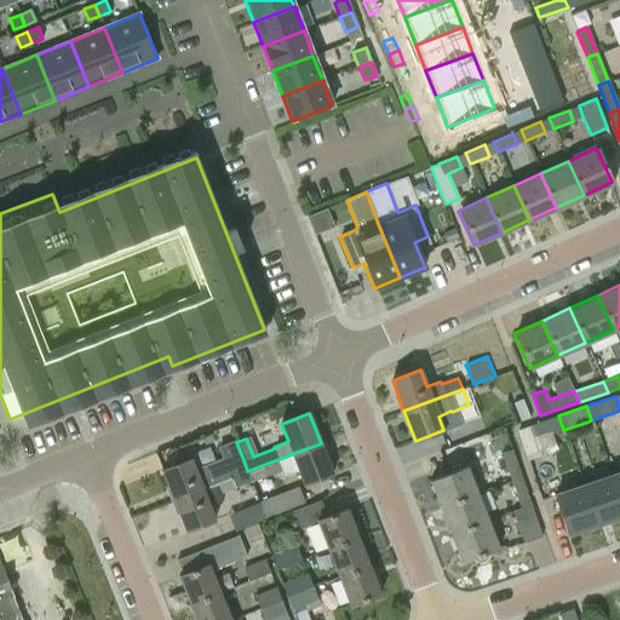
[(563,430),(558,415),(517,430),(526,457),(556,447),(551,434),(563,430)]
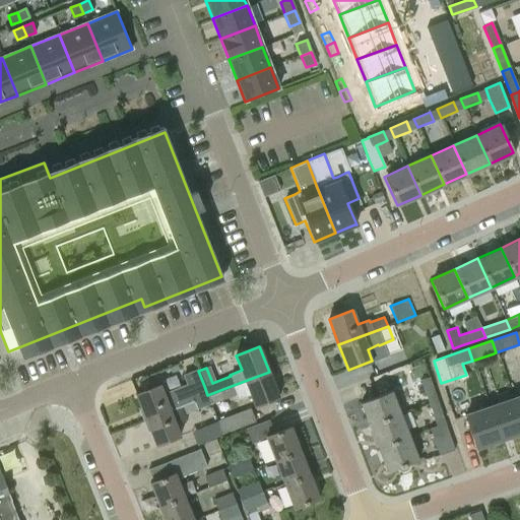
[(420,380),(429,404),(438,400),(430,377),(424,362),(408,367),(413,383),(420,380)]
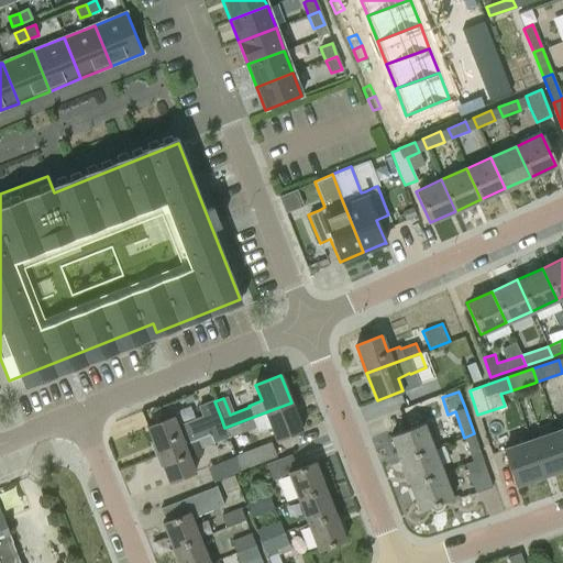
[(199,407),(203,417),(176,427),(173,418),(147,428),(158,454),(184,444),(224,428),(221,418),(214,401),(214,400),(199,407)]
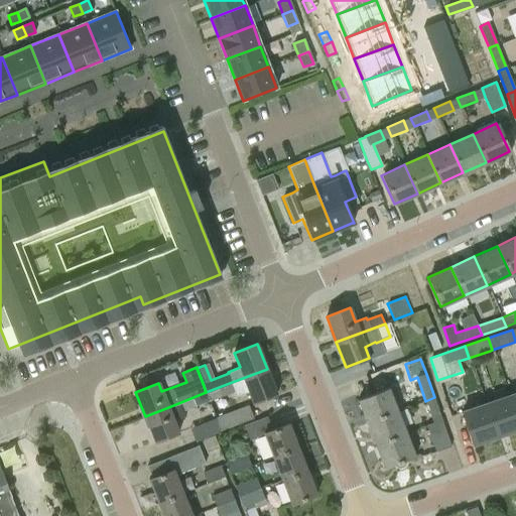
[(232,382),(206,392),(210,401),(236,391),(237,394),(248,390),(253,403),(276,394),(267,369),(232,382)]
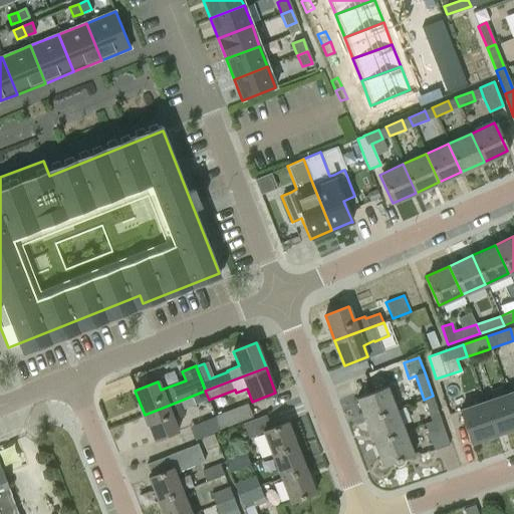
[(372,392),(384,388),(379,374),(367,379),(372,392)]
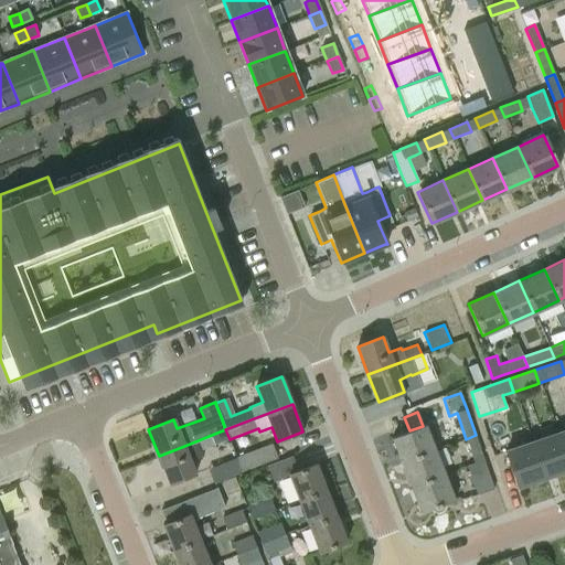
[(402,464),(435,451),(425,425),(423,426),(409,430),(391,438),(402,464)]
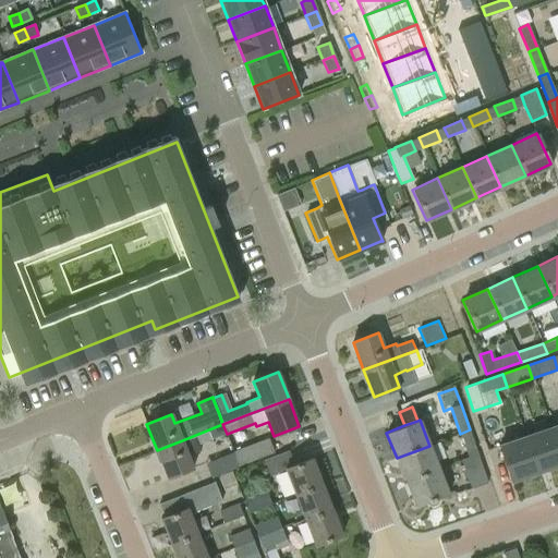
[(227,434),(222,424),(182,440),(157,450),(168,477),(193,468),(187,456),(199,450),(197,446),(227,434)]
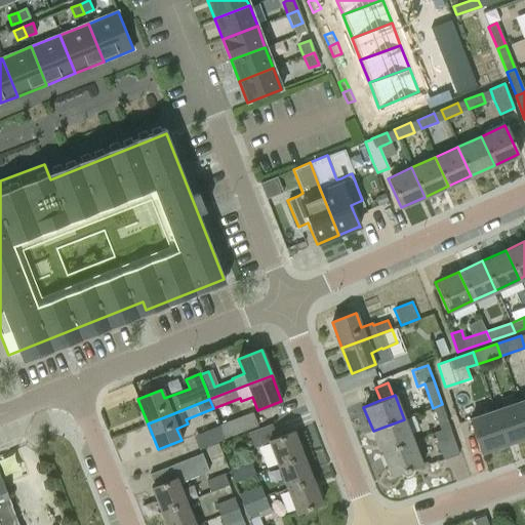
[(442,404),(433,408),(441,432),(450,428),(442,404)]
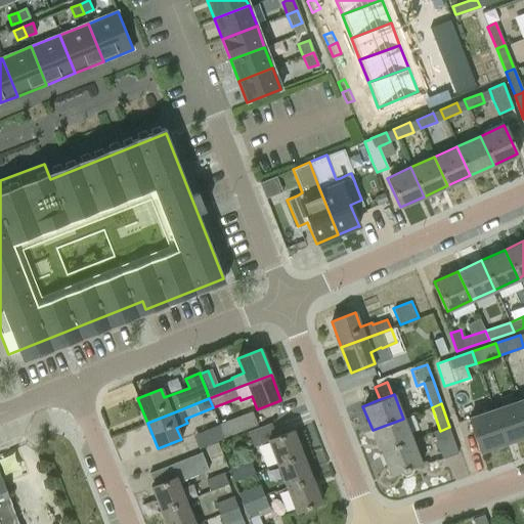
[(493,411),(505,445),(523,437),(523,423),(517,403),(493,411)]
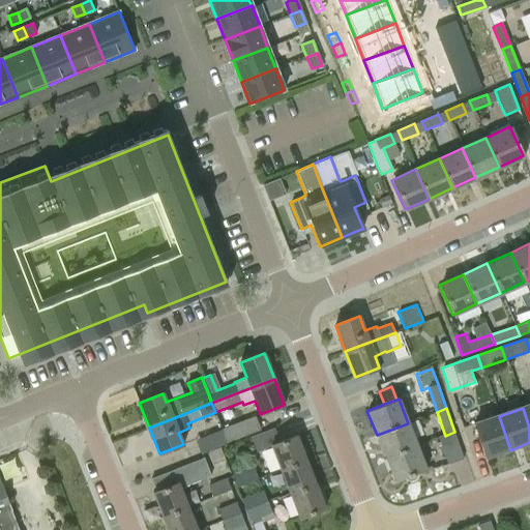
[(260,430),(255,416),(221,429),(222,432),(227,443),(260,430)]
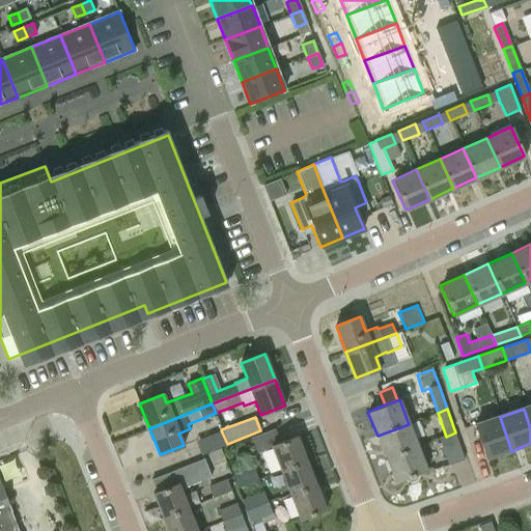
[(486,459),(511,451),(500,417),(475,426),(486,459)]
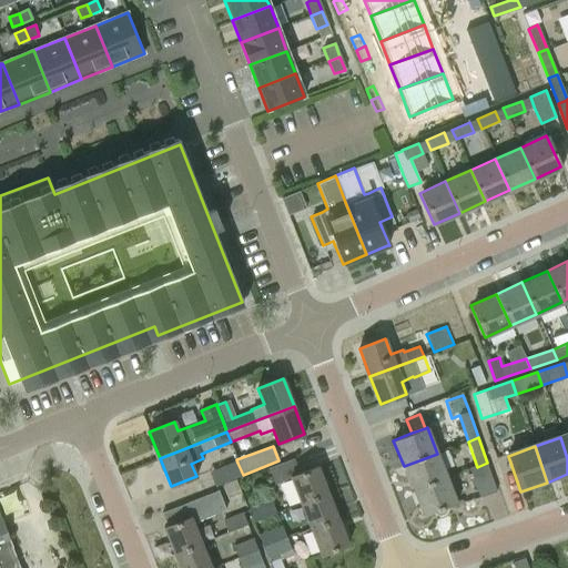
[(404,466),(413,492),(447,478),(437,454),(404,466)]
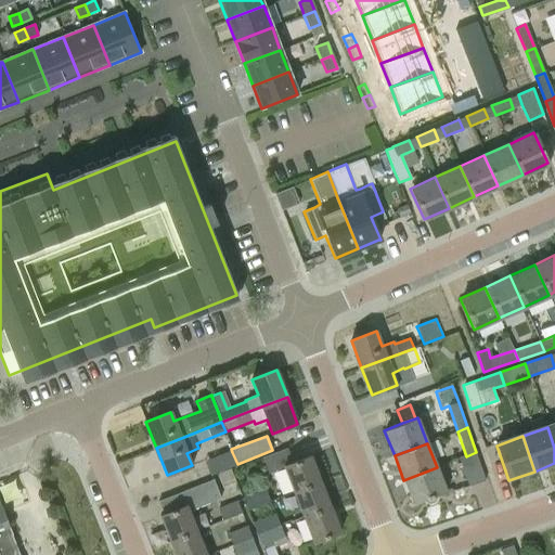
[(283,467),(293,492),(320,481),(310,455),(293,463),(287,448),(262,457),(269,473),(283,467)]
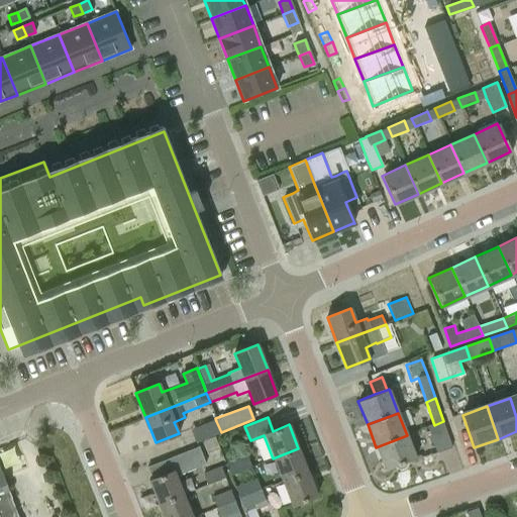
[(216,421),(195,430),(199,441),(203,439),(204,441),(215,436),(215,435),(221,433),(221,432),(216,421)]
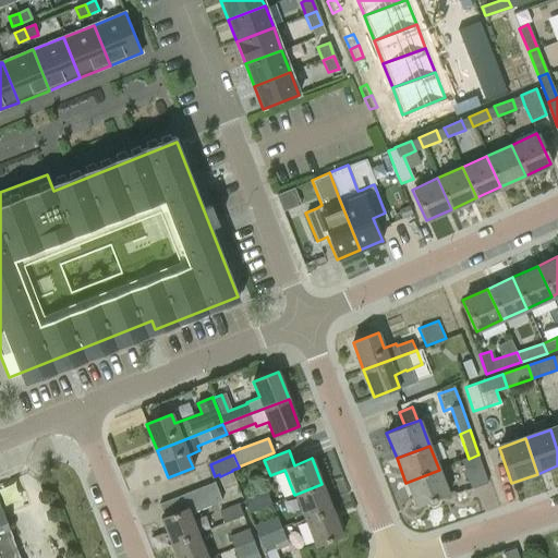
[(469,459),(461,461),(471,489),(488,483),(478,455),(469,459)]
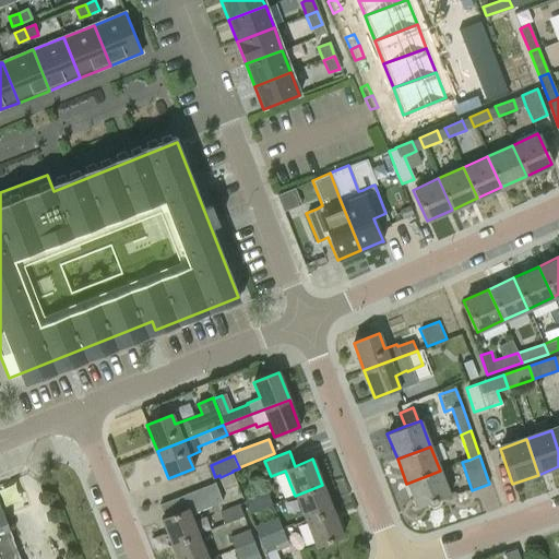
[(440,471),(406,484),(417,510),(450,497),(440,471)]
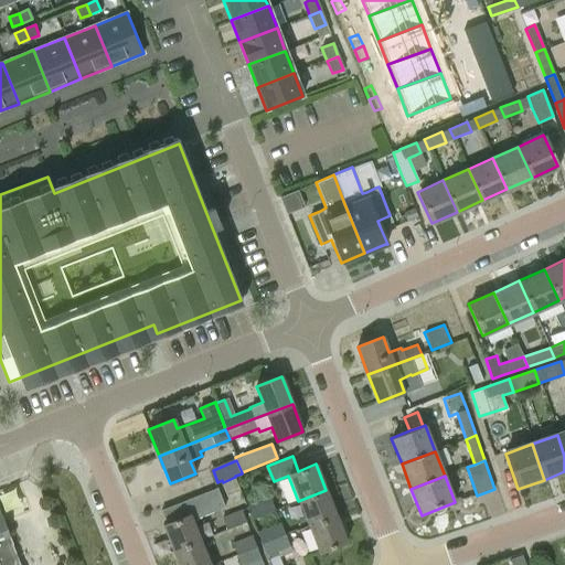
[(241,489),(235,477),(223,482),(227,494),(241,489)]
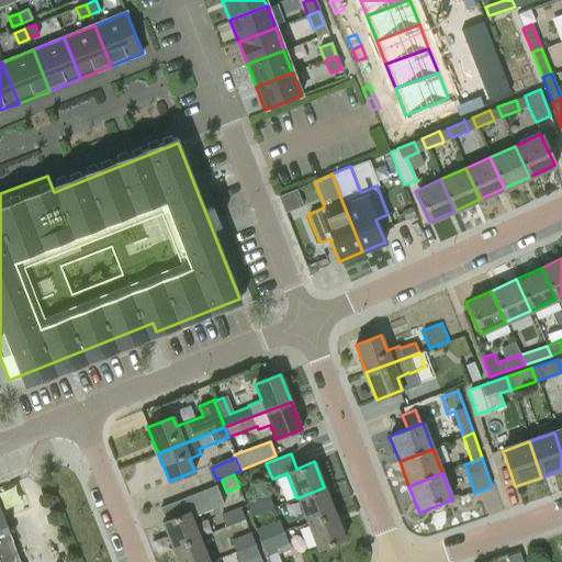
[(202,491),(159,507),(165,521),(163,523),(173,548),(199,538),(191,518),(211,510),(223,505),(215,485),(202,491)]
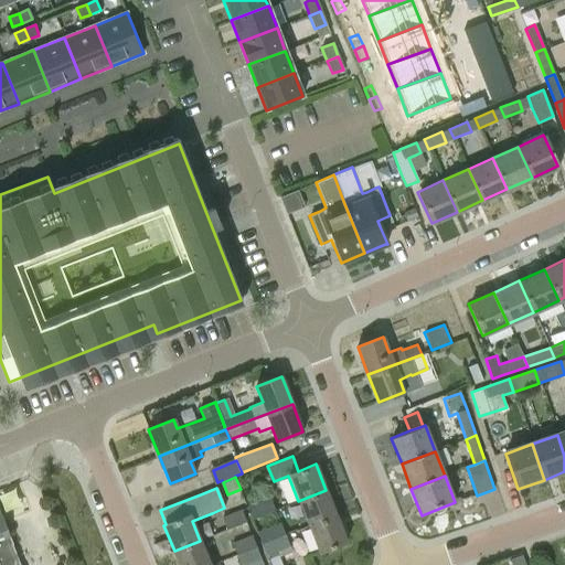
[(326,490),(298,501),(308,526),(336,515),(326,490)]
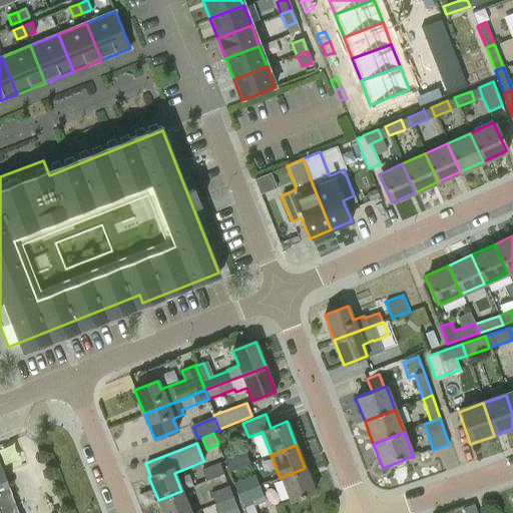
[(249,463),(245,452),(224,460),(228,471),(249,463)]
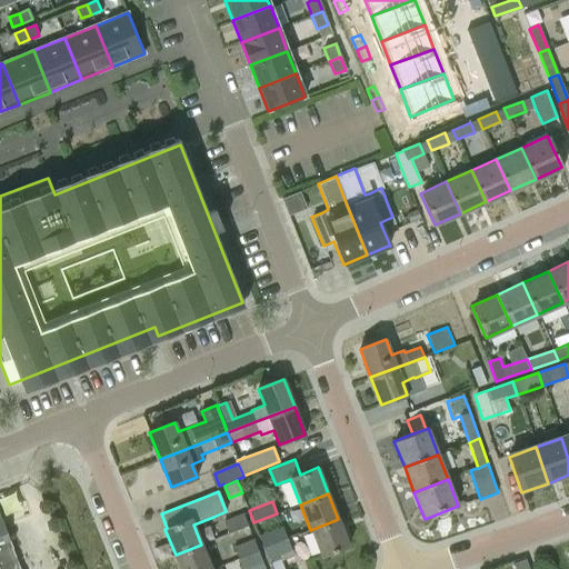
[(228,533),(248,526),(242,512),(222,521),(228,533)]
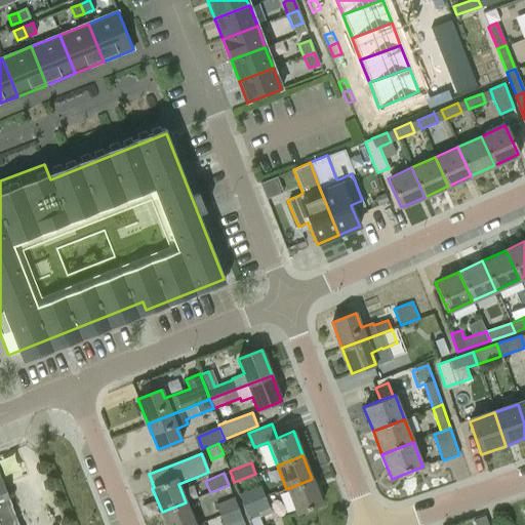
[(0,524),(18,524),(0,478),(0,524)]
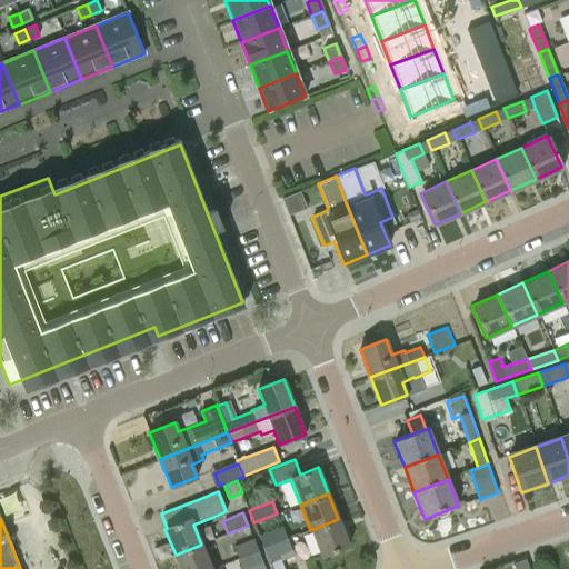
[(349,546),(338,519),(310,530),(320,557),(349,546)]
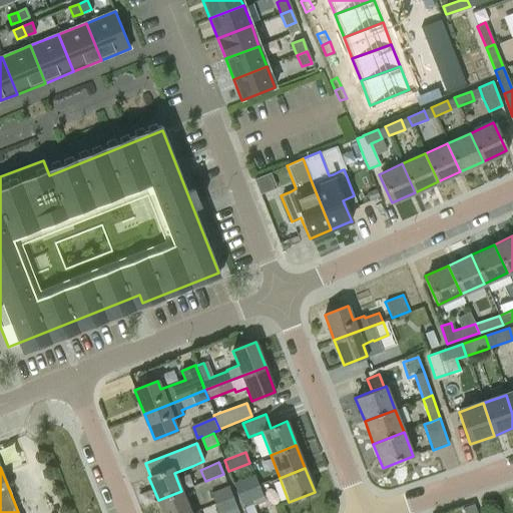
[(238,494),(260,486),(254,474),(233,483),(238,494)]
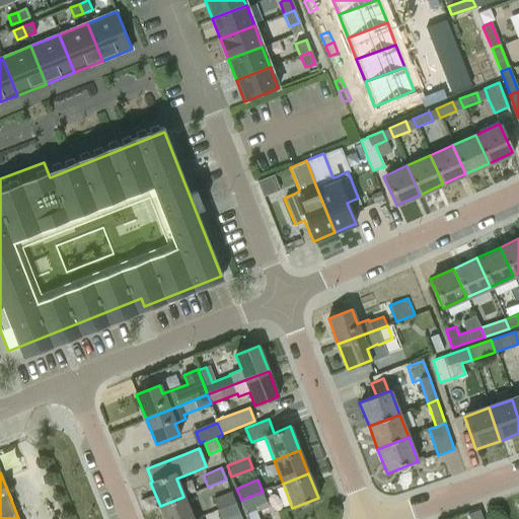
[(217,510),(235,502),(231,491),(213,499),(217,510)]
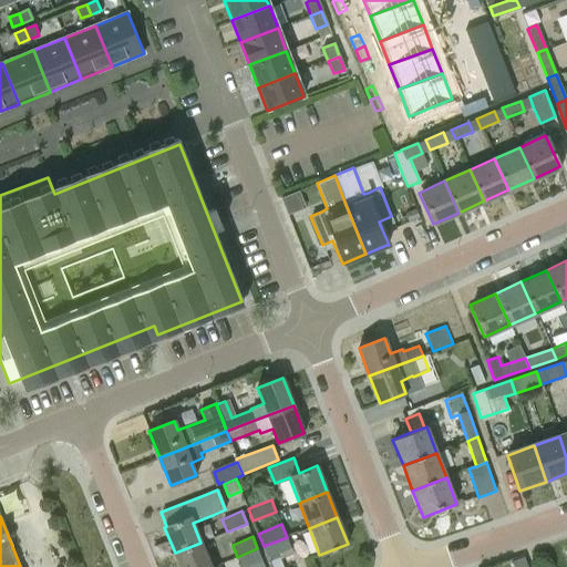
[(291,548),(287,537),(264,546),(268,558),(291,548)]
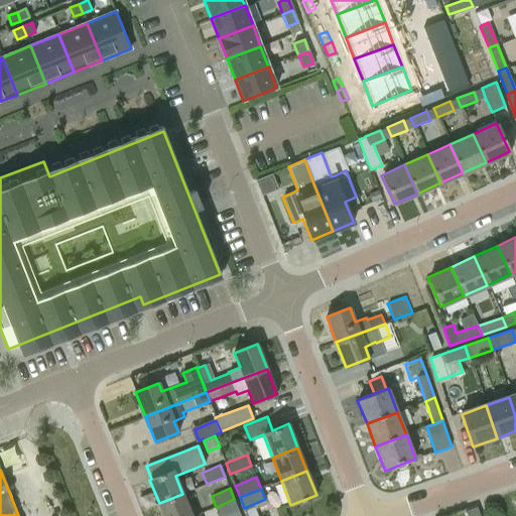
[(191,515),(182,494),(159,503),(163,515),(191,515)]
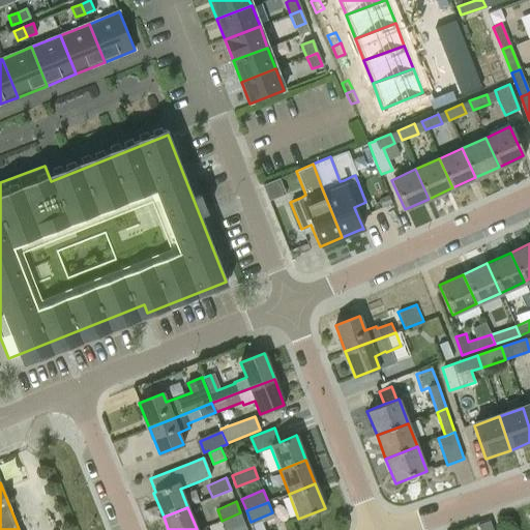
[(231,529),(238,527),(244,525),(244,524),(240,512),(222,521),(225,529),(231,529)]
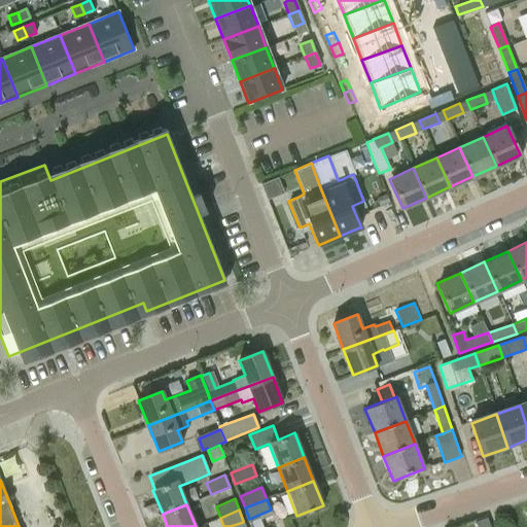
[(260,526),(262,526),(258,517),(249,520),(252,526),(260,526)]
